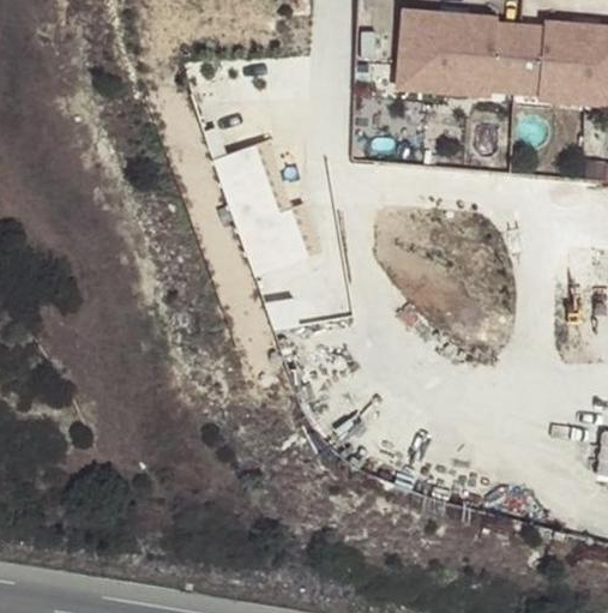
[(510,88),(515,23),(491,20),(492,14),(397,6),(391,66),(486,74),(485,86),(510,88)]
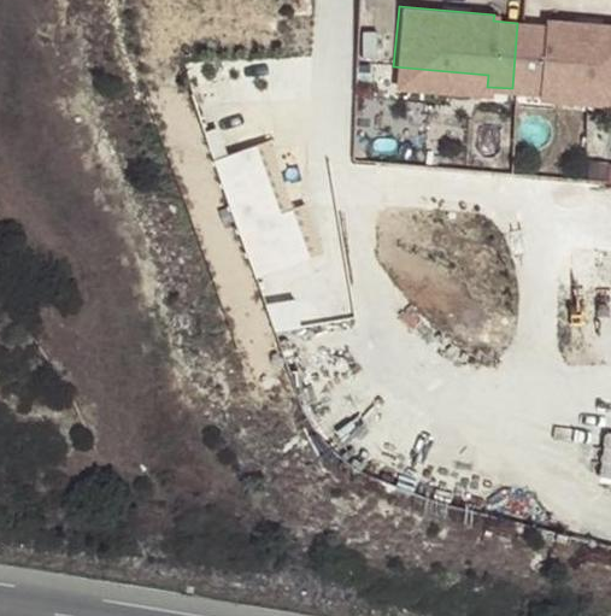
[(542,24),(517,23),(512,88),(536,91),(538,78),(610,86),(610,24),(542,18),(542,24)]
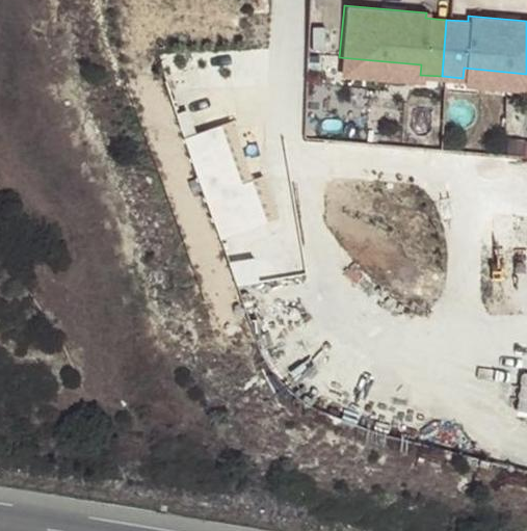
[(421,64),(339,57),(338,73),(420,80),(420,75),(421,64)]
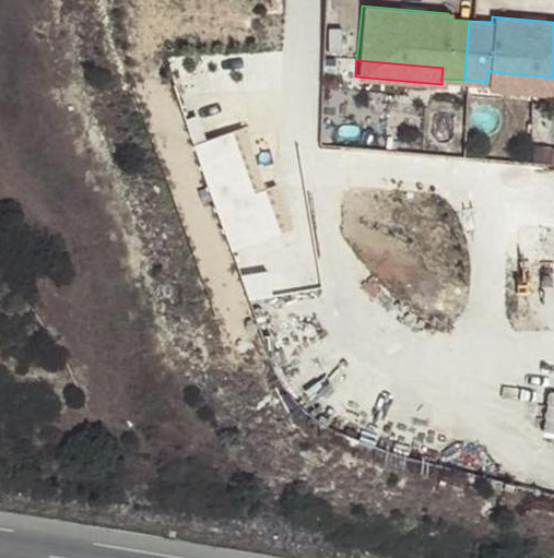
[(486,82),(486,87),(553,93),(553,78),(487,71),(486,82)]
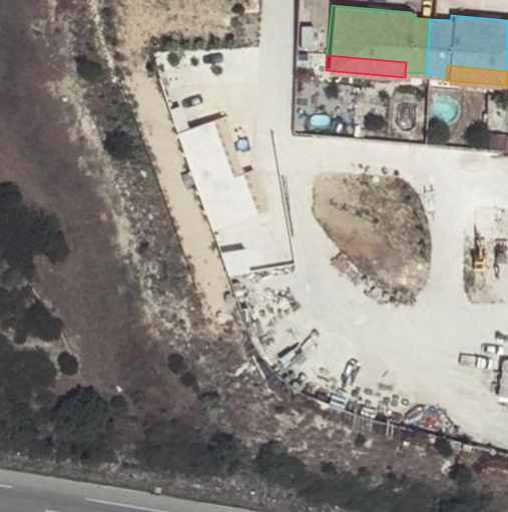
[(228,119),(178,137),(214,236),(264,219),(228,119)]
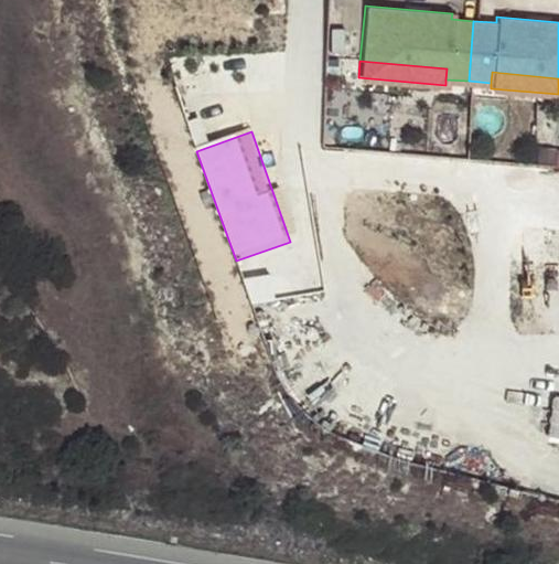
[(291,265),(250,274),(255,297),(297,289),(291,265)]
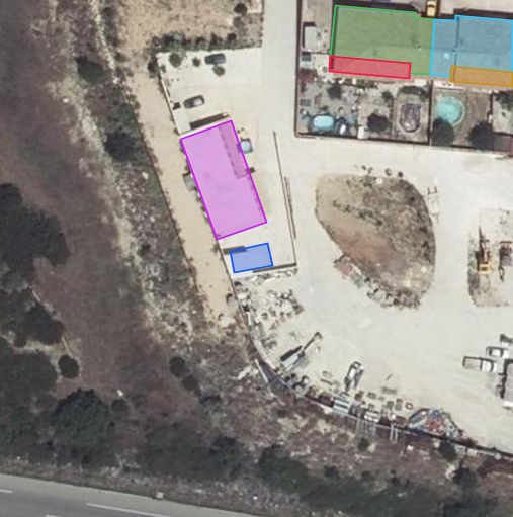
All buildings are outlined.
